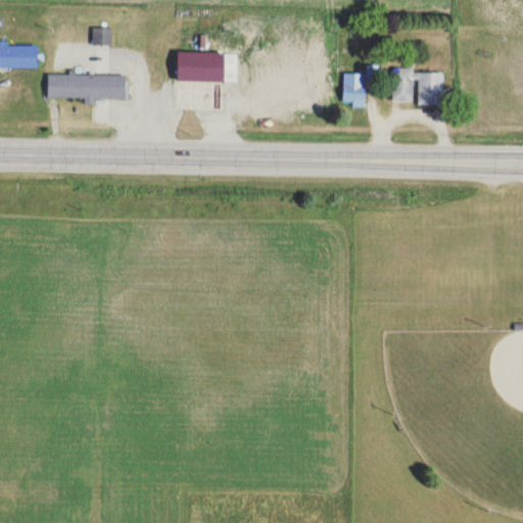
[(176,41),(175,70),(222,73),(223,43),(176,41)]
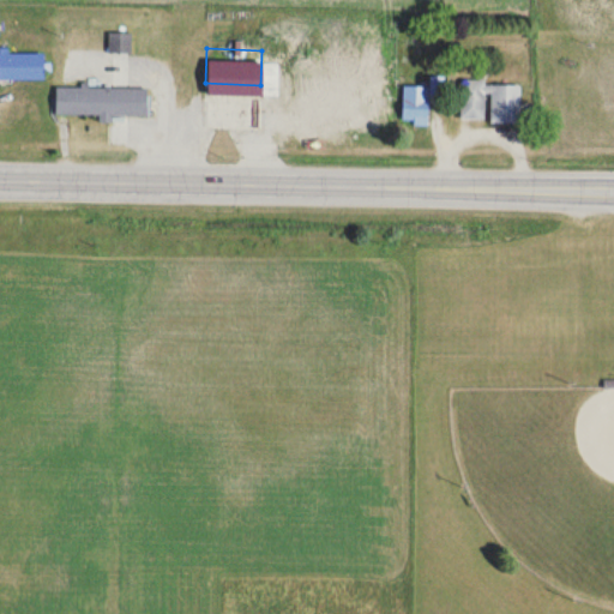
[(0,80),(46,80),(46,54),(0,54),(0,80)]
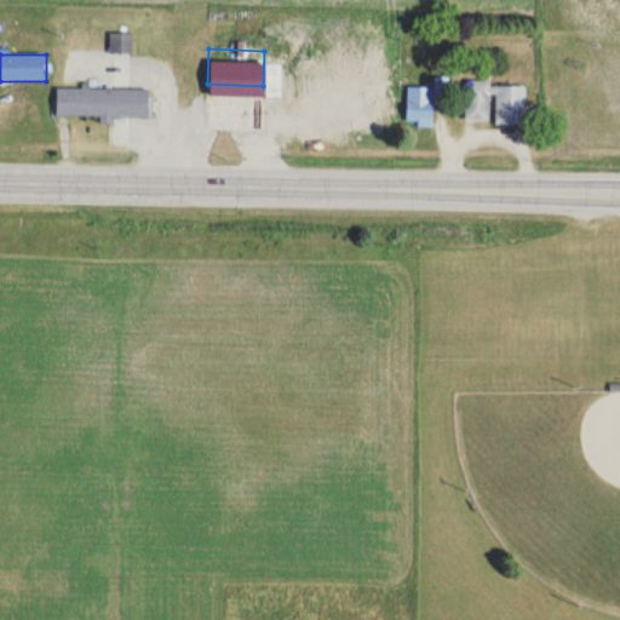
[(494,122),(493,126),(526,126),(527,86),(466,84),(465,122),(494,122)]
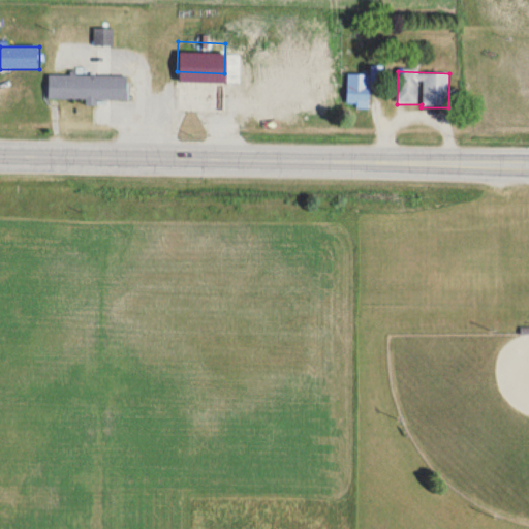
[(127,101),(127,76),(49,75),(49,101),(127,101)]
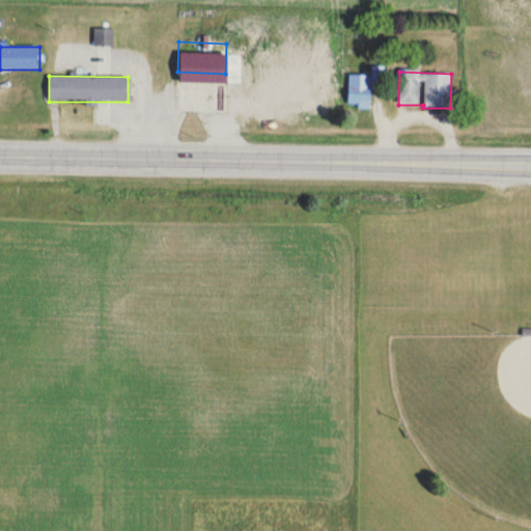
[(348,76),(348,107),(370,107),(370,76),(348,76)]
